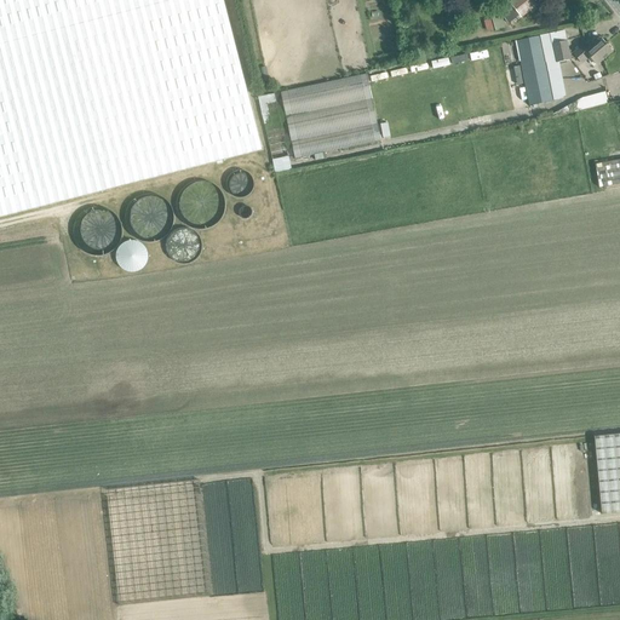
[(0,0),(0,216),(262,149),(223,0),(0,0)]
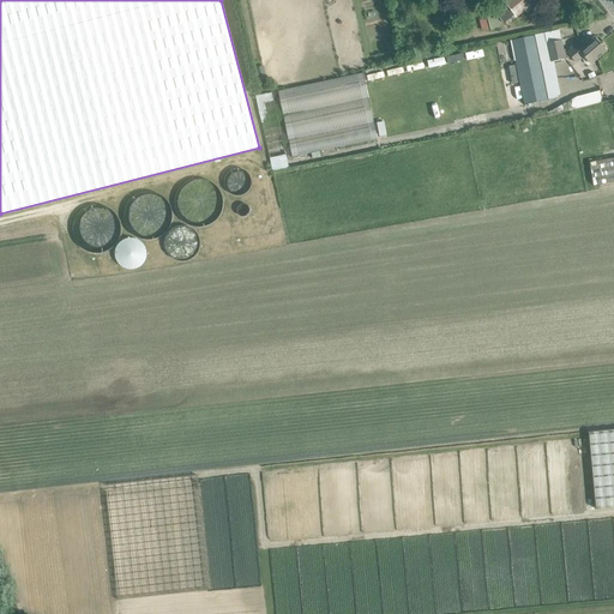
[(509,0),(505,4),(515,16),(516,17),(524,10),(527,12),(530,10),(529,7),(536,0),(509,0)]
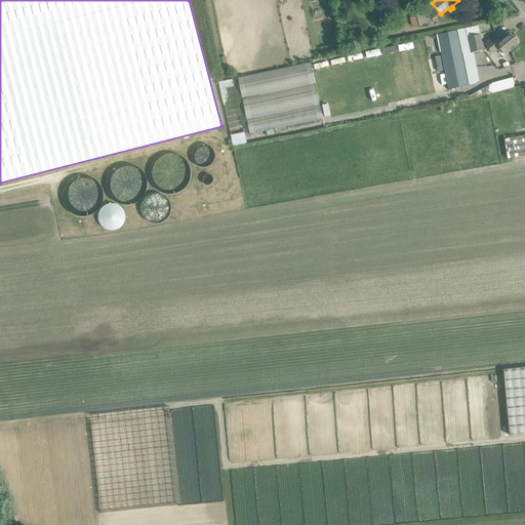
[(440,13),(432,3),(423,9),(432,19),(440,13)]
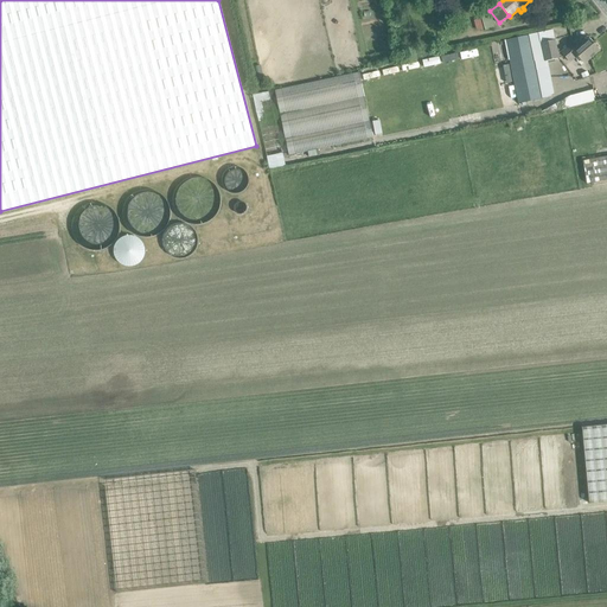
[(490,11),(480,14),(485,30),(494,27),(490,11)]
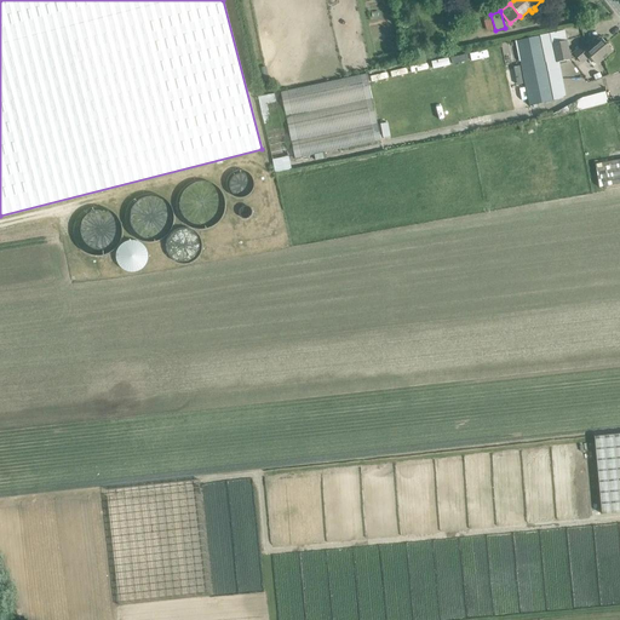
[(566,30),(515,41),(529,105),(563,98),(556,62),(552,44),(566,41),(567,40),(566,30)]
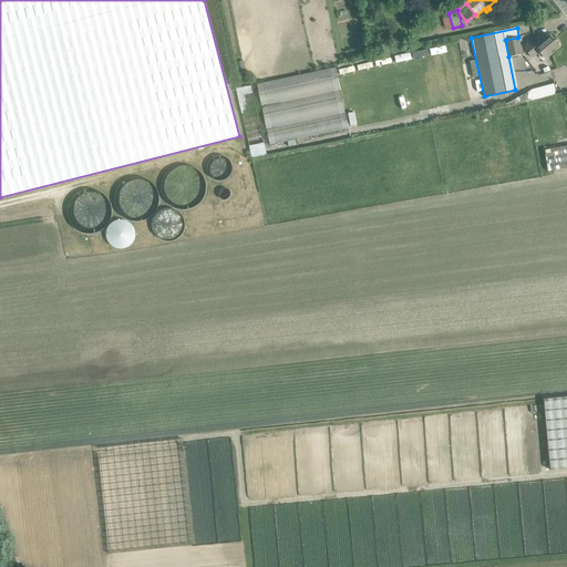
[(525,48),(524,49),(519,49),(517,38),(505,40),(508,57),(522,54),(522,53),(527,52),(533,59),(540,53),(545,60),(558,49),(548,37),(535,48),(532,43),(525,48)]
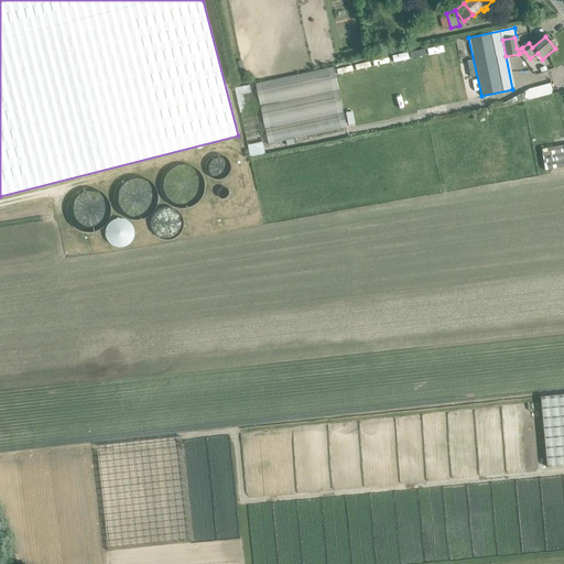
[(267,145),(345,128),(331,67),(253,85),(267,145)]
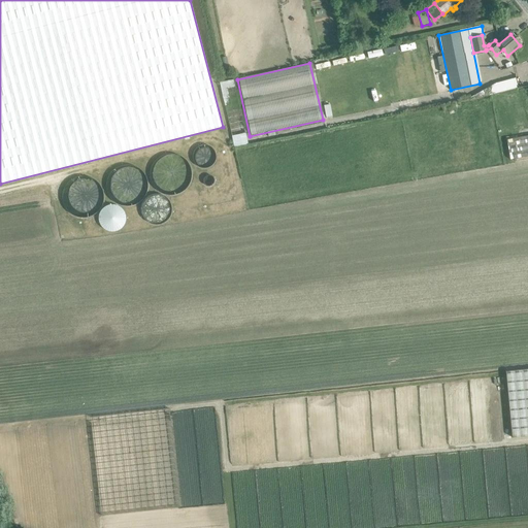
[(519,88),(517,78),(486,85),(488,94),(519,88)]
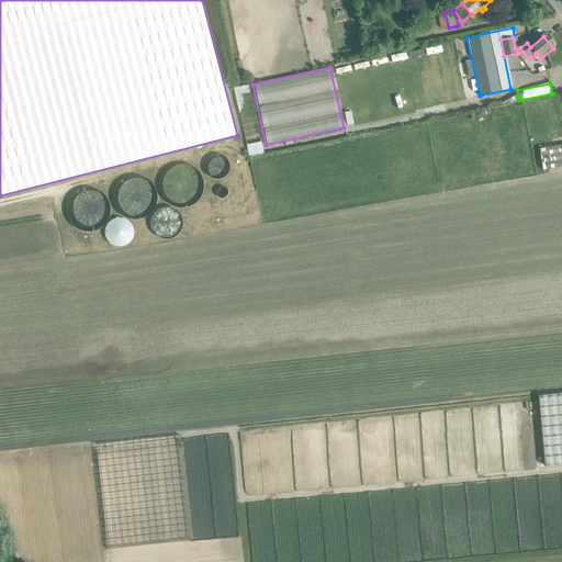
[(250,92),(249,85),(235,87),(238,104),(244,103),(243,93),(250,92)]
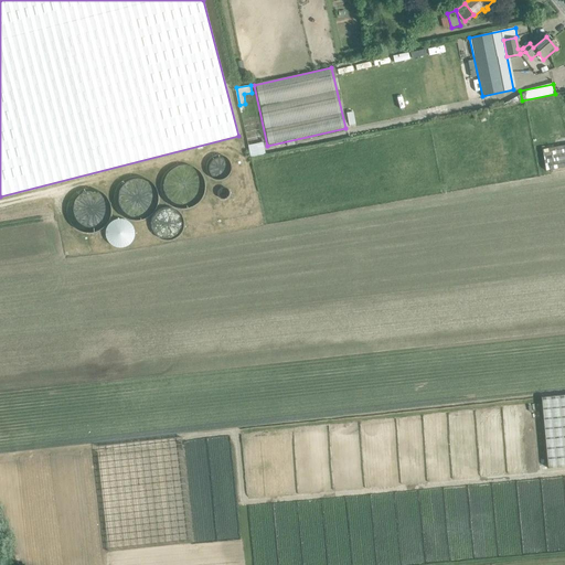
[(264,141),(248,145),(251,156),(266,151),(264,141)]
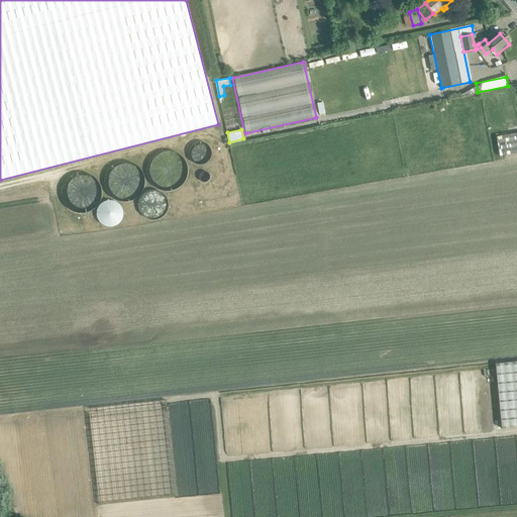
[(516,132),(497,135),(500,156),(516,151),(516,132)]
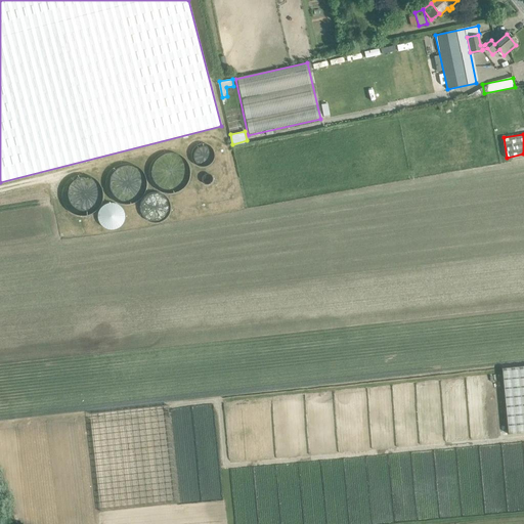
[(523,366),(501,369),(508,434),(523,432),(523,366)]
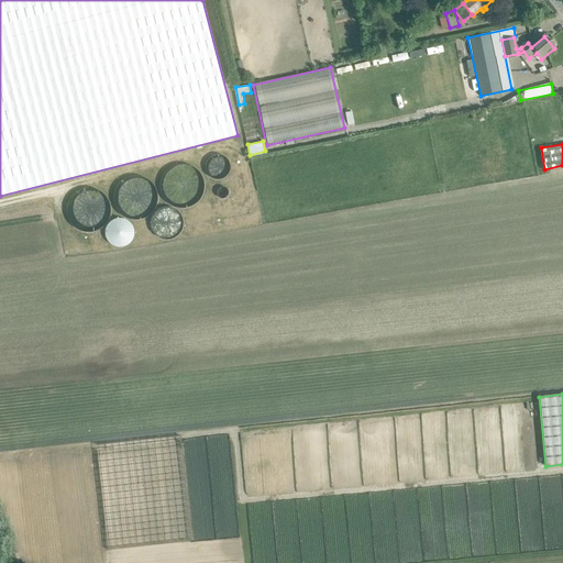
[(175,437),(99,445),(111,550),(187,541),(175,437)]
